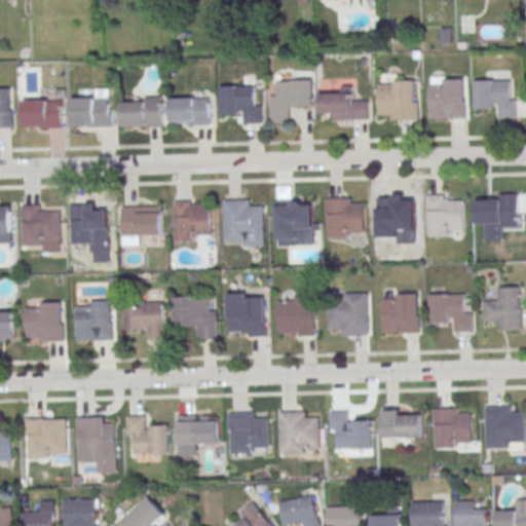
[(429,83),(446,82),(446,78),(465,78),(466,117),(430,118),(429,83)]
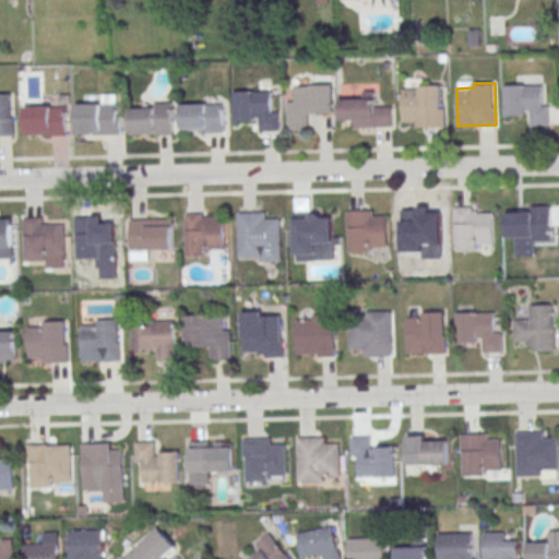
[(506,84),(544,83),(544,105),(550,104),(550,123),(532,125),(532,114),(507,115),(506,84)]
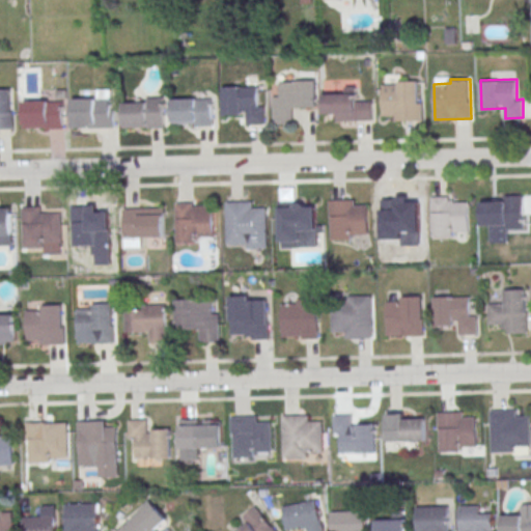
[(383,84),(384,115),(396,115),(396,120),(423,119),(423,103),(420,103),(419,80),(398,80),(398,83),(383,84)]
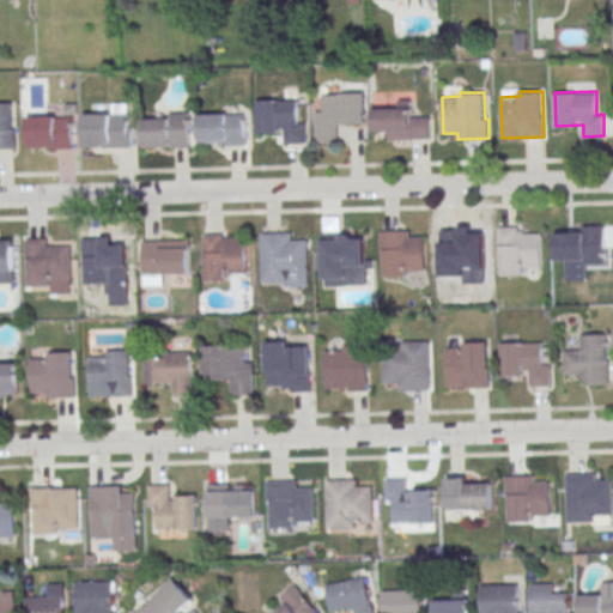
[(323,93),(365,93),(365,123),(338,125),(338,143),(315,143),(315,111),(323,111),(323,93)]
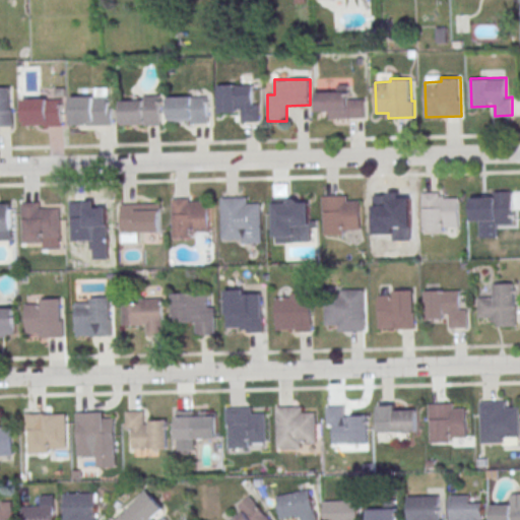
[(218,84),(258,83),(259,112),(219,113),(218,84)]
